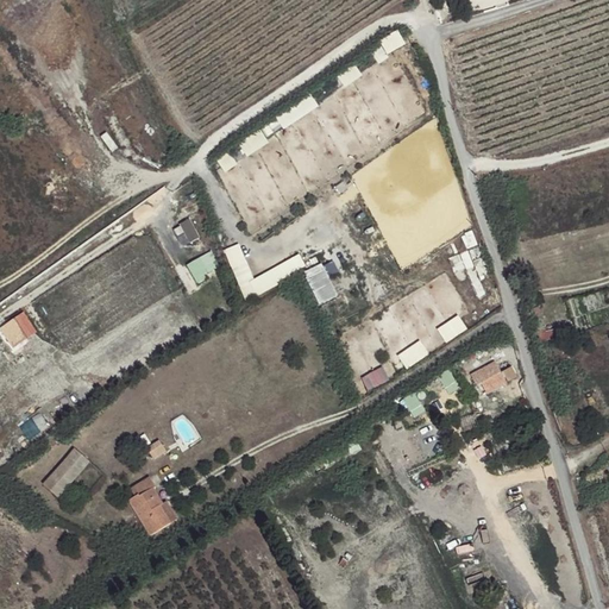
[(401,30),(382,38),(389,52),(407,44),(401,30)]
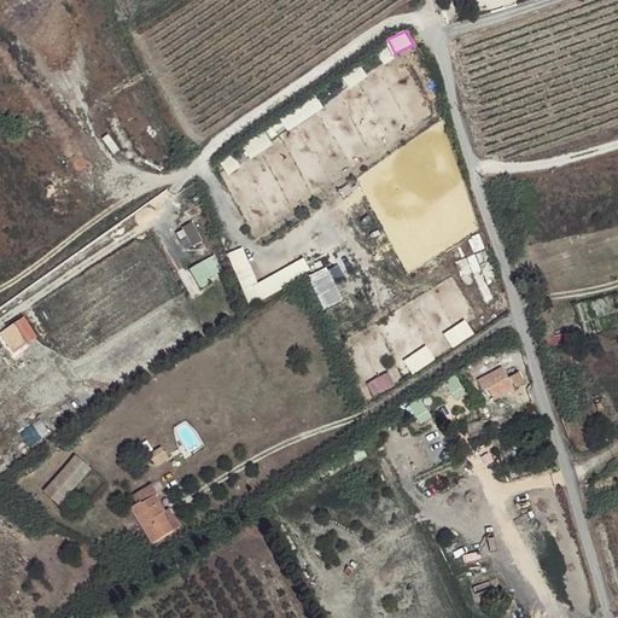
[(252,157),(274,143),(264,129),(244,144),(252,157)]
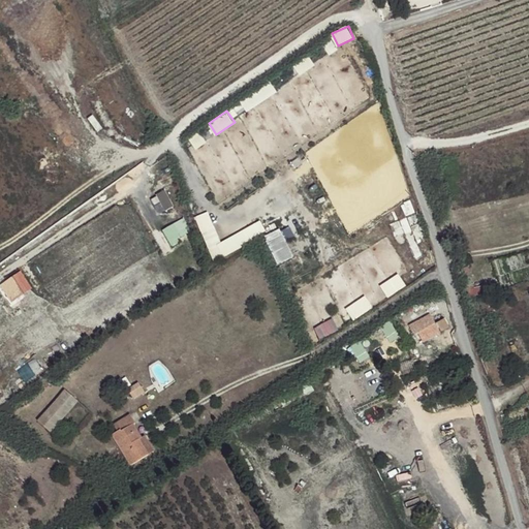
[(166,188),(157,193),(165,210),(175,205),(166,188)]
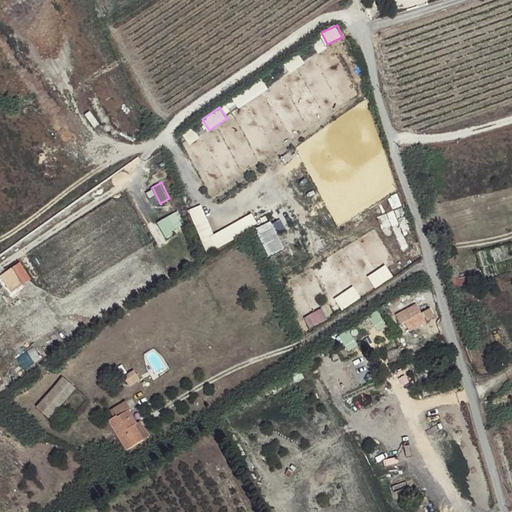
[(158,220),(165,235),(186,226),(179,211),(158,220)]
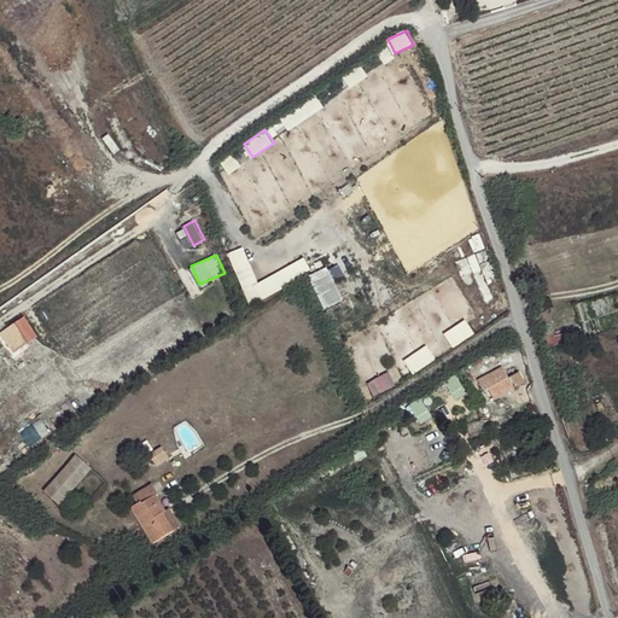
[(29,316),(3,330),(13,351),(40,338),(29,316)]
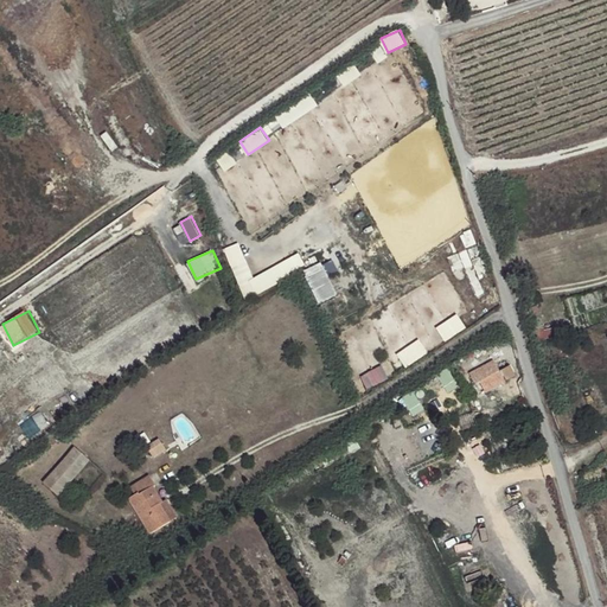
[(458,313),(438,327),(447,340),(467,326),(458,313)]
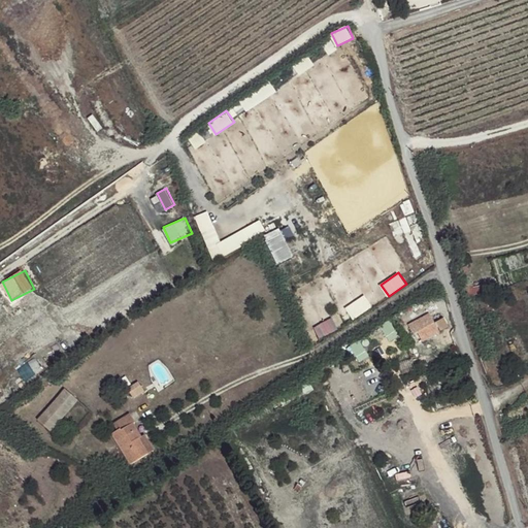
[(345,306),(354,319),(373,305),(366,294),(345,306)]
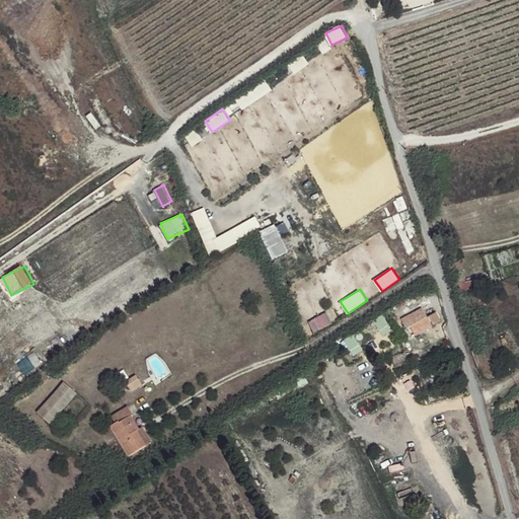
[(406,319),(411,326),(424,319),(420,311),(406,319)]
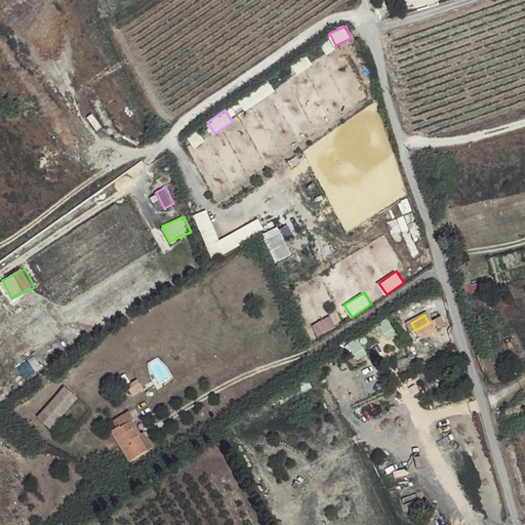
[(332,316),(314,323),(318,334),(336,328),(332,316)]
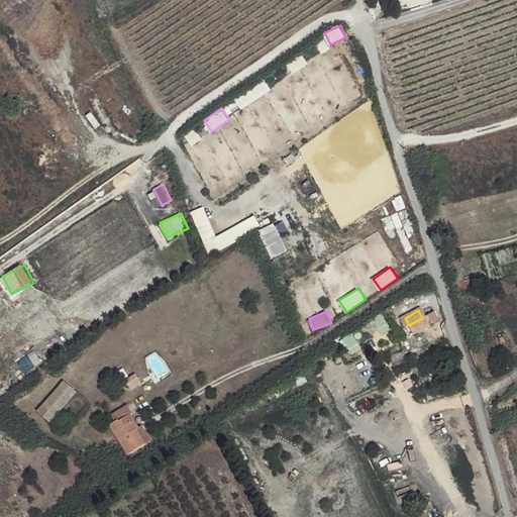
[(425,315),(430,324),(437,319),(433,311),(425,315)]
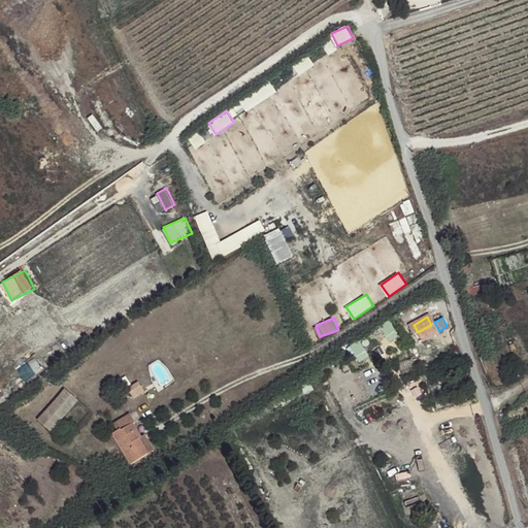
[(381,325),(391,340),(401,334),(390,319),(381,325)]
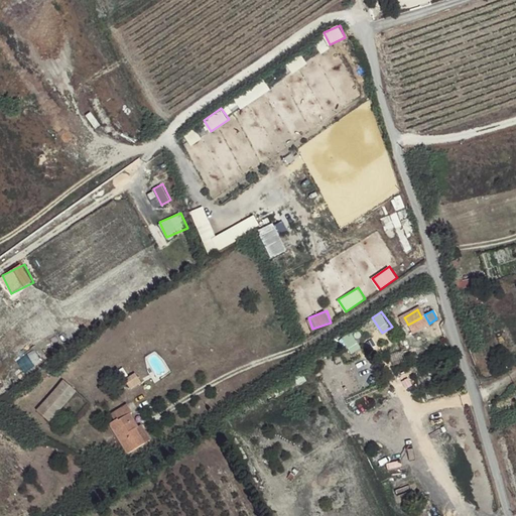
[(421,317),(408,325),(413,333),(429,324),(424,314),(421,317)]
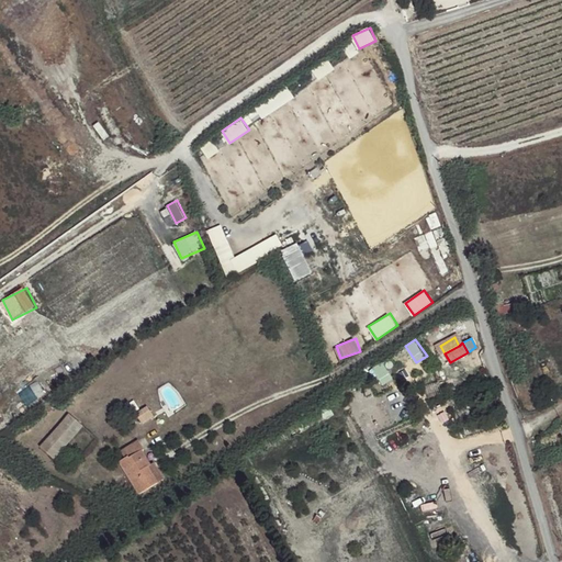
[(384,384),(394,379),(383,361),(373,367),(384,384)]
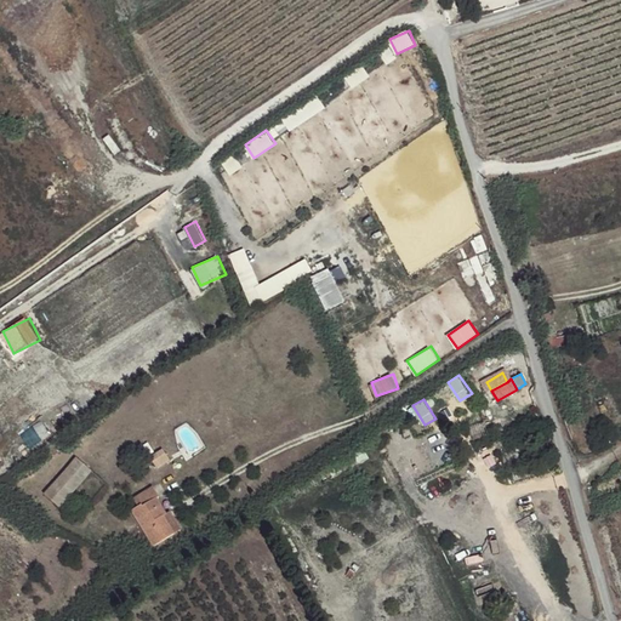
[(157,468),(170,460),(163,449),(149,457),(157,468)]
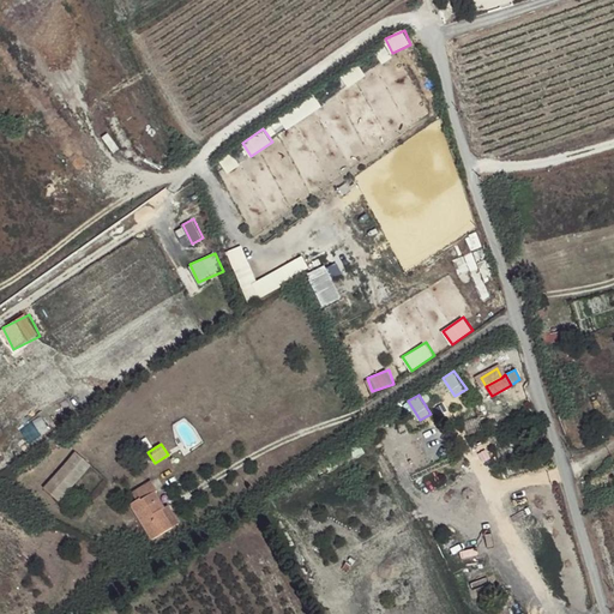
[(76,452),(44,489),(59,501),(91,465),(76,452)]
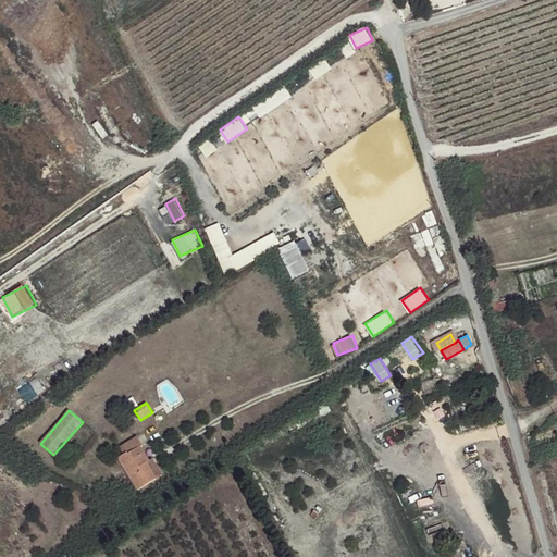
[(147,462),(149,461),(140,446),(143,445),(137,435),(119,447),(124,455),(119,457),(138,490),(156,479),(147,462)]
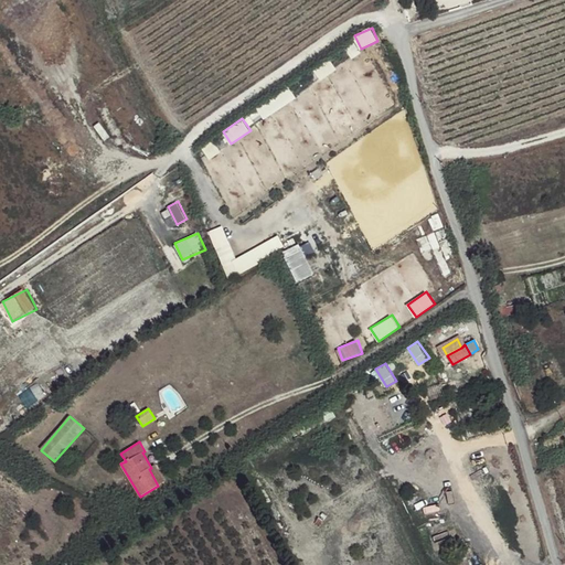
[(155,466),(151,468),(149,469),(158,486),(164,481),(155,466)]
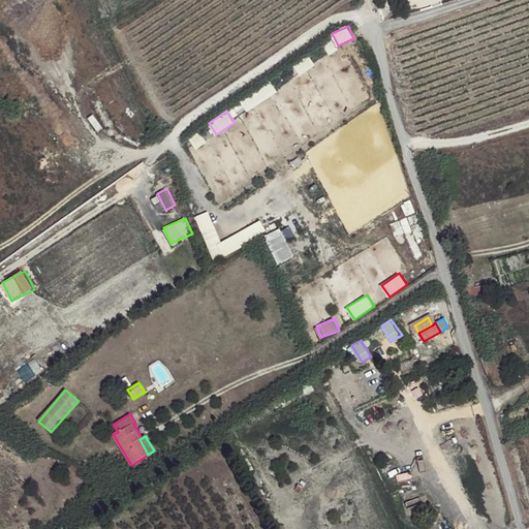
[(418,489),(403,490),(404,509),(419,507),(418,489)]
